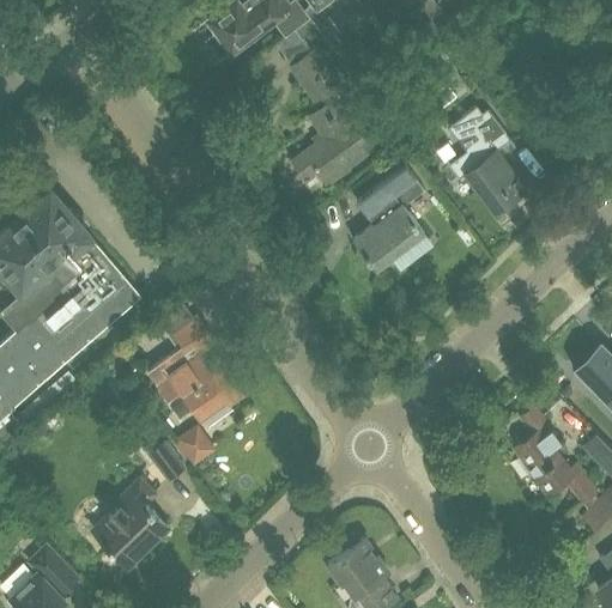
[(295,0),(286,6),(282,0),(250,0),(241,7),(237,2),(234,5),(229,2),(213,14),(213,19),(210,22),(220,35),(208,43),(222,61),(274,22),(286,38),(297,31),(310,22),(304,13),(295,0)]
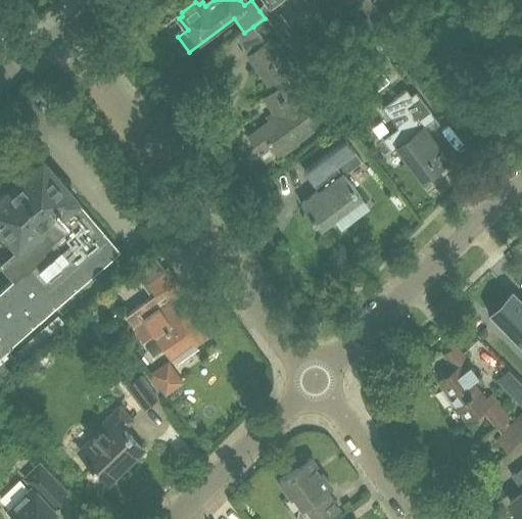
[(299,0),(265,0),(268,4),(259,11),(265,18),(271,27),(287,48),(295,42),(287,31),(289,30),(279,15),(289,8),(299,0)]
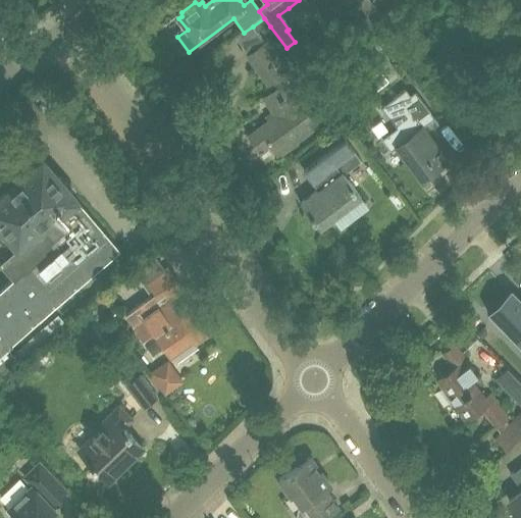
[(339,0),(346,10),(356,2),(353,0),(339,0)]
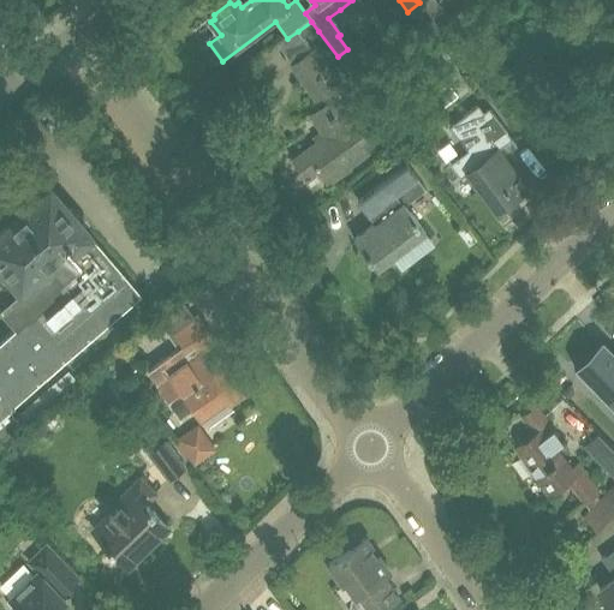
[(305,41),(319,31),(311,22),(298,31),(305,41)]
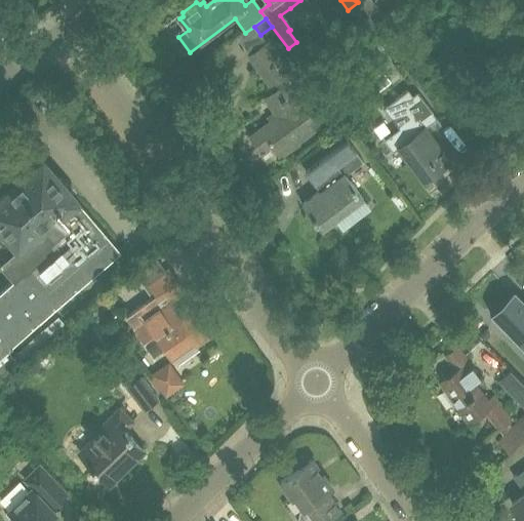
[(380,33),(370,19),(362,27),(357,30),(370,46),(376,41),(374,38),(375,37),(380,33)]
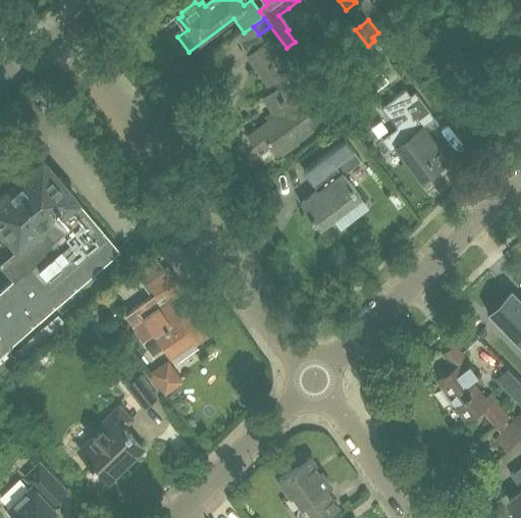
[(267,46),(249,59),(273,94),(265,101),(278,119),(251,140),(261,154),(271,147),(278,157),(281,154),(282,156),(291,150),(290,149),(321,125),(304,102),(308,99),(268,45),(267,46)]
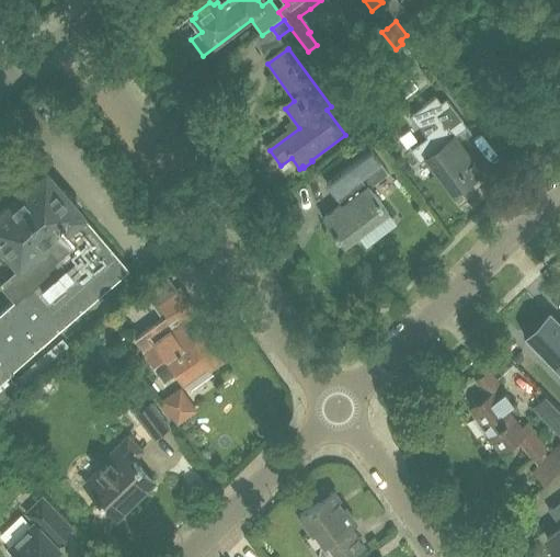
[(482,175),(469,158),(455,139),(467,131),(471,137),(472,136),(447,102),(443,105),(437,99),(411,118),(427,140),(412,154),(421,166),(426,161),(454,197),(482,175)]
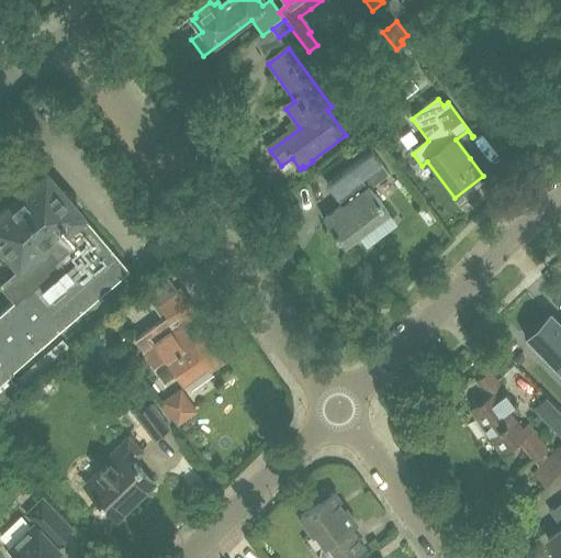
[(372,135),(352,149),(359,158),(379,144),(372,135)]
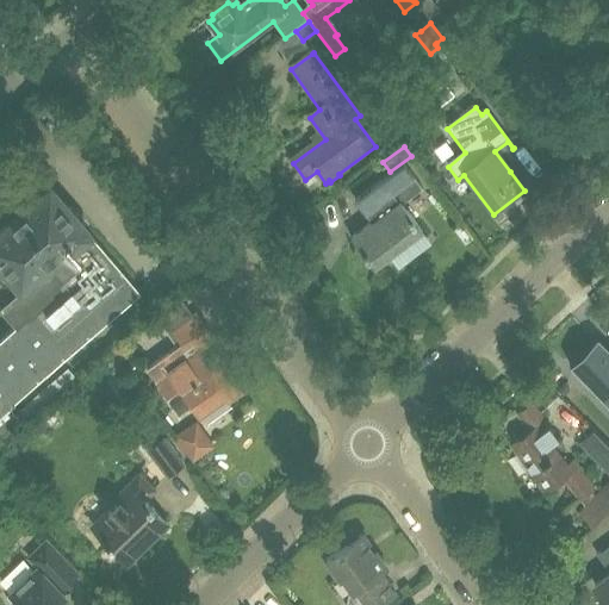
[(423,235),(404,209),(426,192),(406,166),(383,184),(356,204),(373,226),(353,242),(374,272),(423,235)]
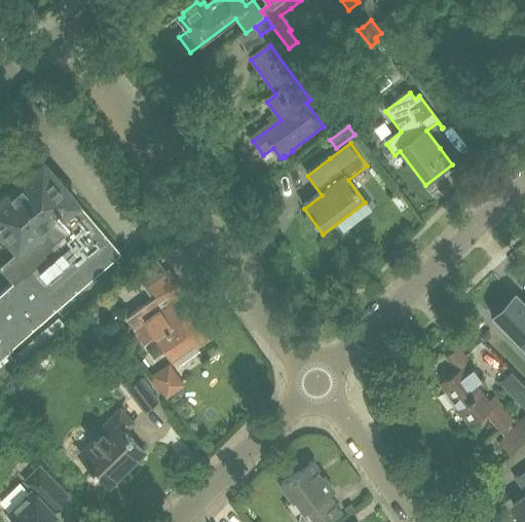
[(0,295),(0,377),(3,380),(54,336),(49,330),(14,360),(9,353),(122,256),(44,165),(42,168),(41,165),(35,165),(27,173),(27,179),(28,180),(0,202),(0,230),(1,231),(20,252),(0,268),(13,284),(0,295)]
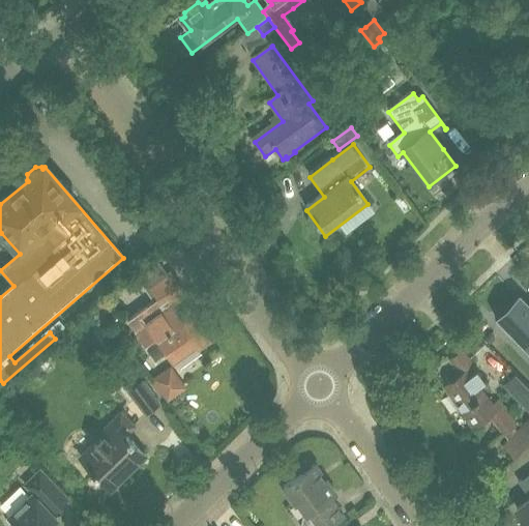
[(176,367),(199,351),(211,342),(192,315),(181,322),(172,310),(188,298),(172,275),(150,290),(158,301),(128,323),(137,334),(147,327),(176,367)]
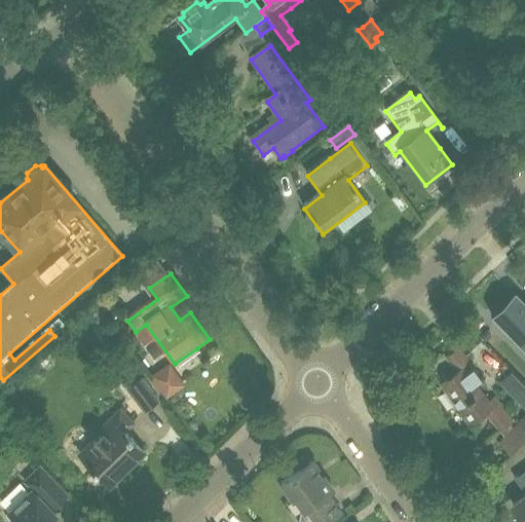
[(109,293),(96,305),(105,317),(119,305),(109,293)]
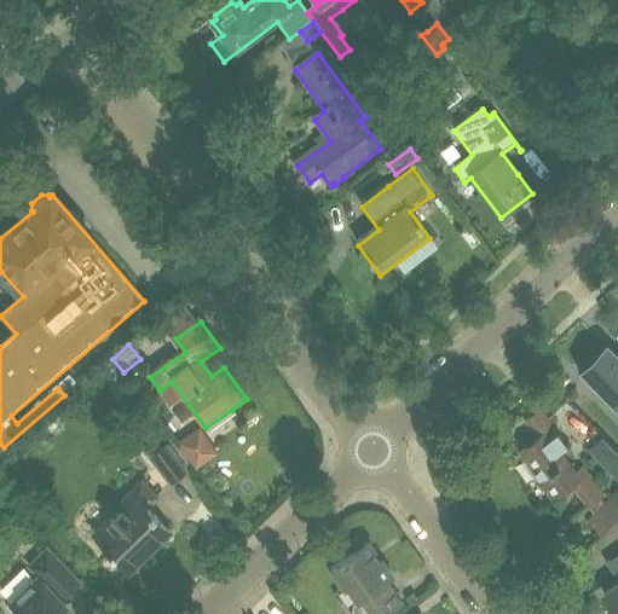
[(607,346),(579,374),(617,413),(617,355),(607,346)]
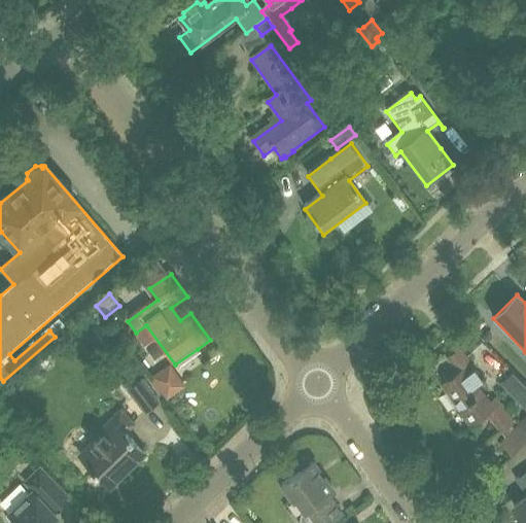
[(79,324),(88,335),(100,324),(92,314),(79,324)]
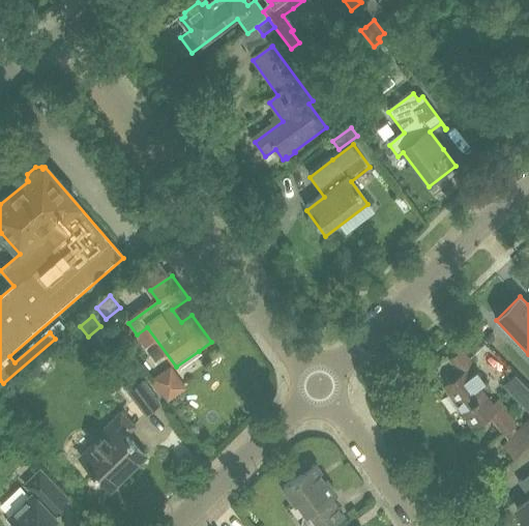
[(528,422),(520,433),(517,430),(518,429),(498,403),(493,407),(480,389),(486,385),(463,353),(450,361),(461,376),(444,387),(450,397),(447,399),(458,412),(461,410),(474,430),(478,428),(479,429),(485,425),(483,424),(497,414),(502,421),(498,427),(505,438),(506,437),(510,442),(505,447),(517,460),(528,447),(528,387),(518,376),(505,387),(528,412),(528,422)]
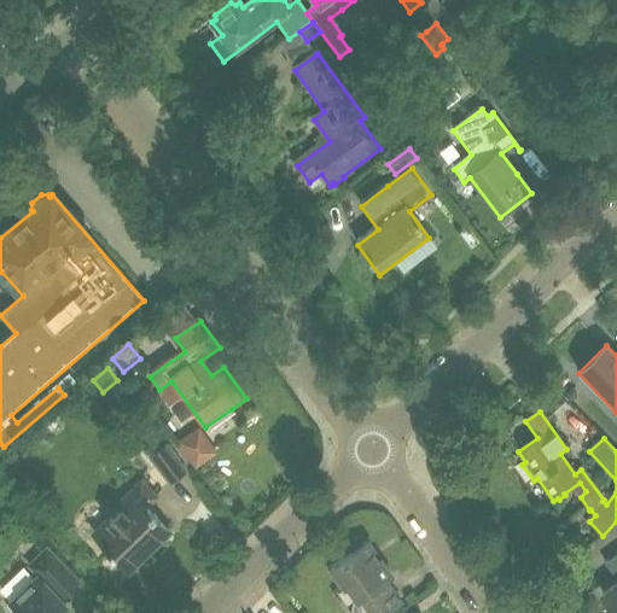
[(201,428),(179,444),(198,471),(220,455),(201,428)]
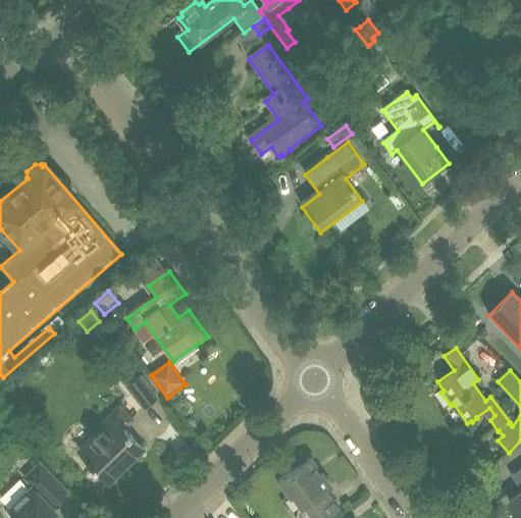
[(144,376),(127,389),(146,413),(162,401),(144,376)]
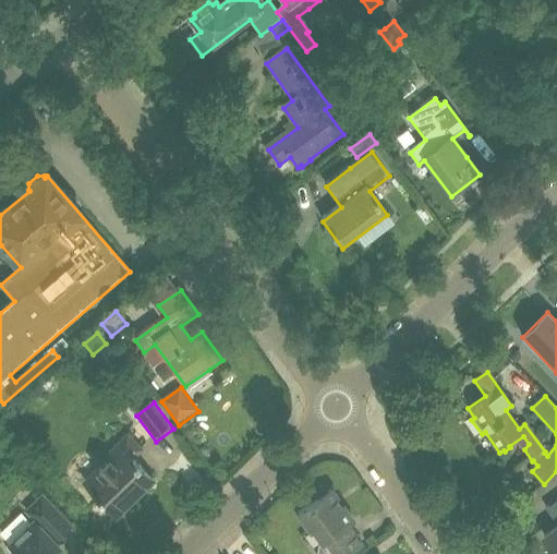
[(154,481),(138,466),(133,460),(141,452),(128,437),(105,460),(109,464),(86,486),(117,517),(154,481)]
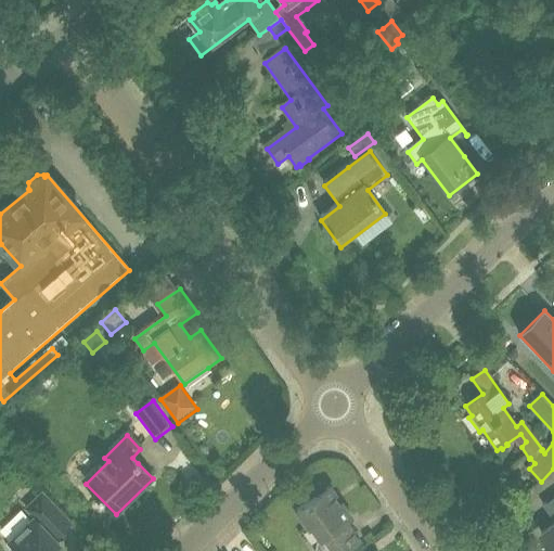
[(310,530),(313,529),(322,541),(317,546),(316,550),(352,550),(360,546),(351,533),(350,534),(345,526),(351,522),(330,490),(326,494),(324,490),(316,497),(318,499),(298,513),(310,530)]
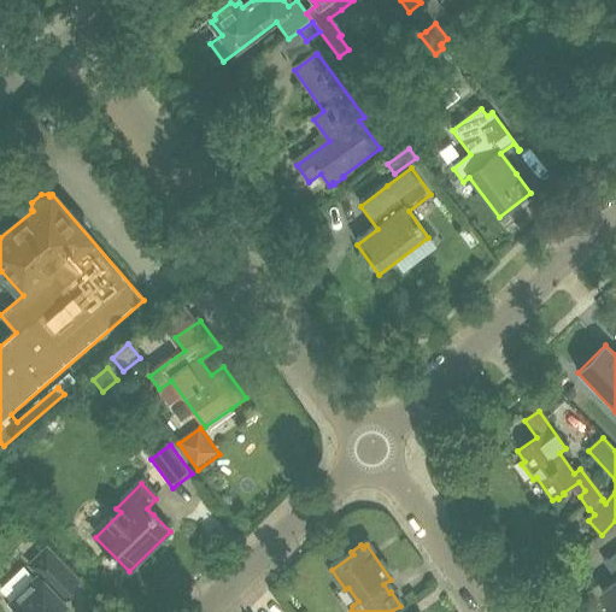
[(71,611),(62,601),(80,583),(48,549),(35,562),(46,572),(11,605),(17,611),(71,611)]
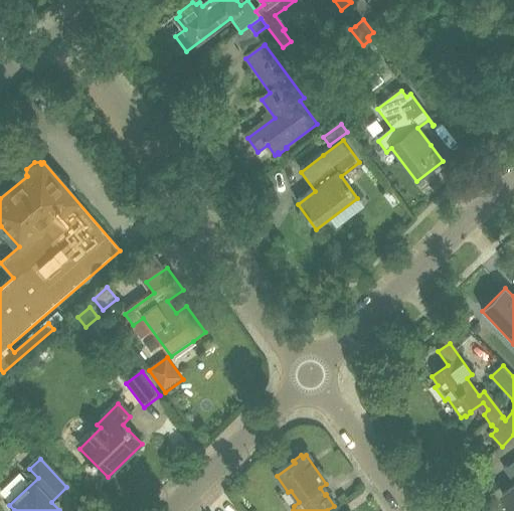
[(513,489),(503,497),(512,510),(513,510),(513,489)]
